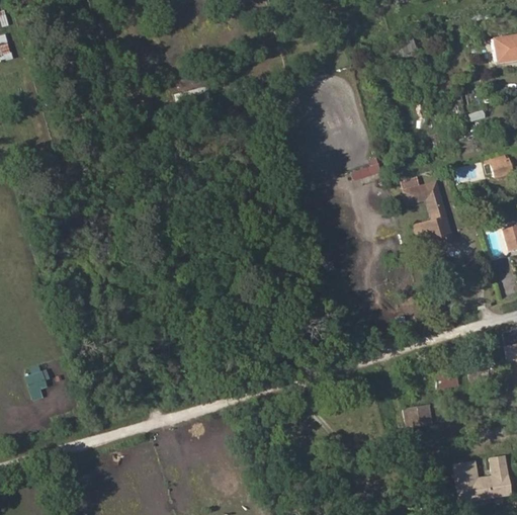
[(11,55),(4,31),(0,32),(0,58),(0,59),(11,55)]
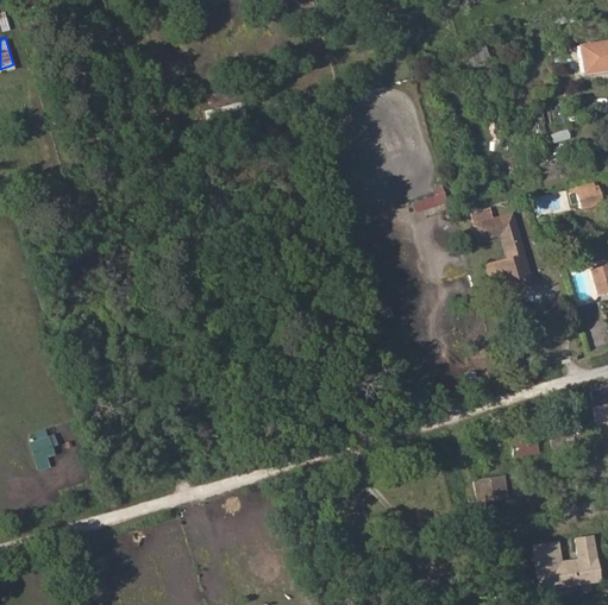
[(484,39),(474,44),(480,60),(491,55),(484,39)]
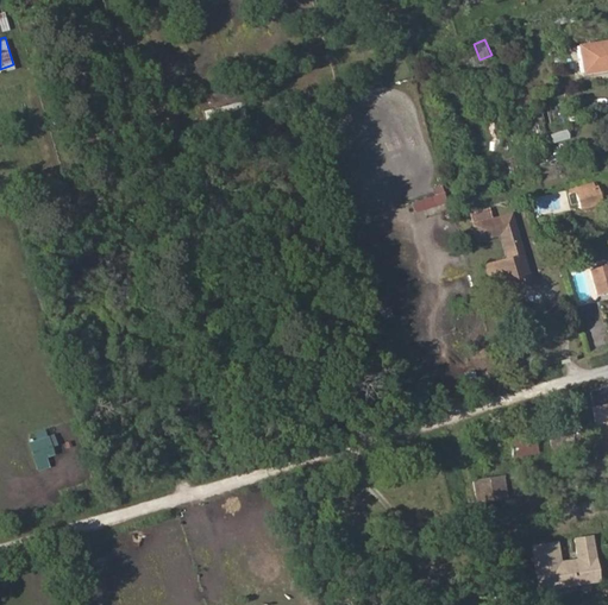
[(607,39),(578,44),(583,71),(607,67),(607,39)]
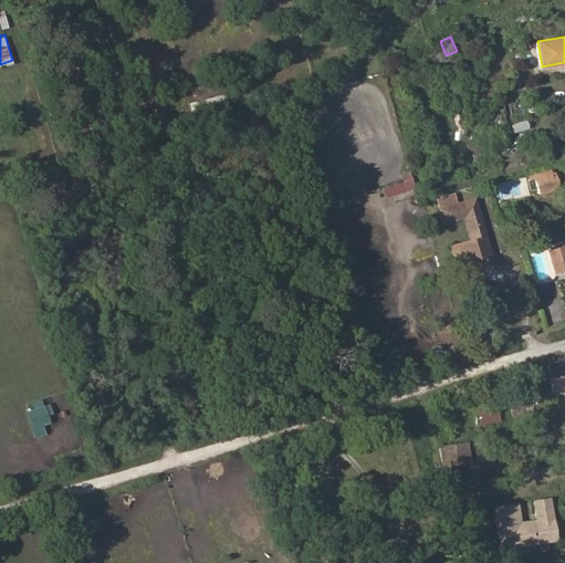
[(512,121),(514,129),(531,125),(530,117),(512,121)]
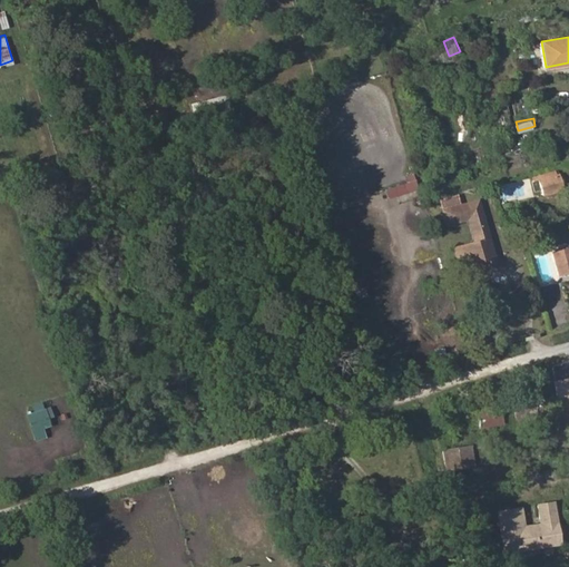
[(550,176),(555,192),(561,189),(557,175),(555,175),(550,176)]
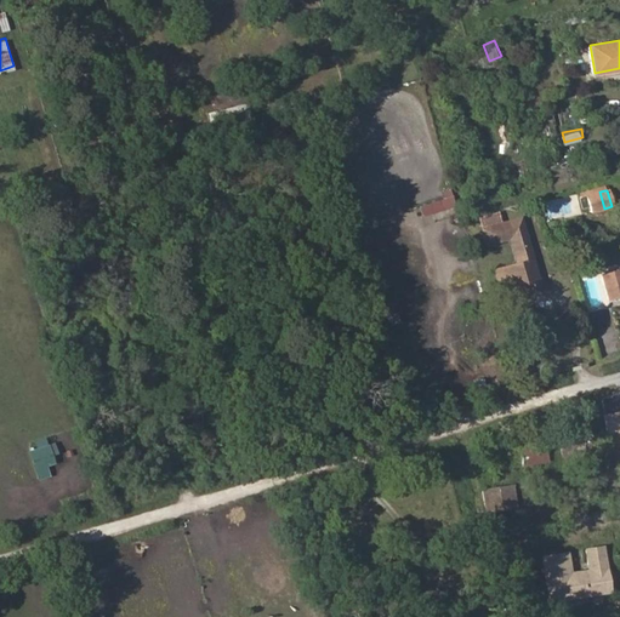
[(453,192),(421,203),(425,213),(456,203),(453,192)]
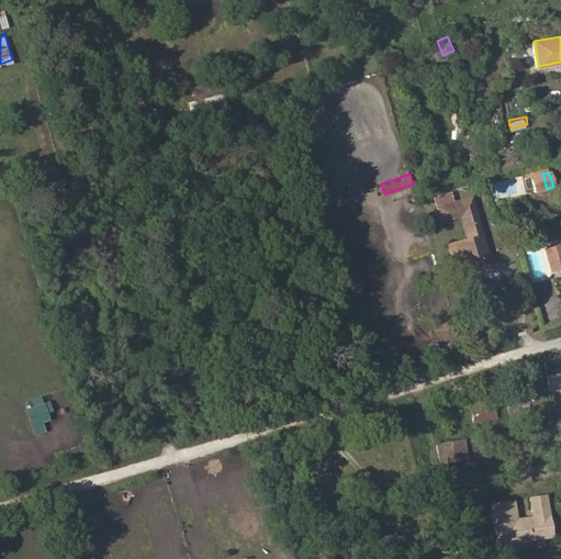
[(542,174),(530,177),(536,192),(547,189),(542,174)]
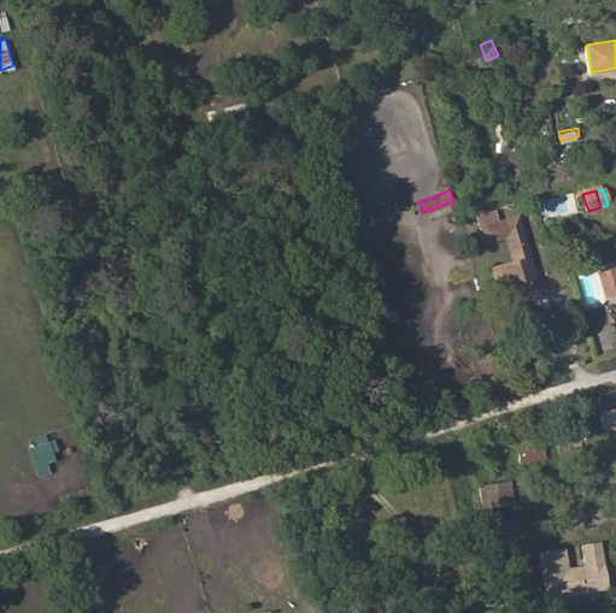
[(502,220),(498,206),(477,212),(481,227),(502,220)]
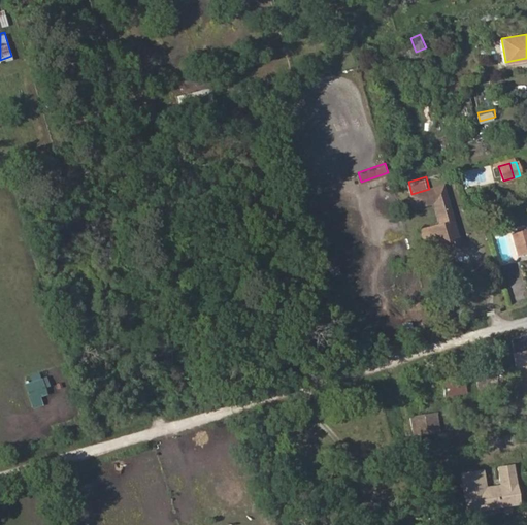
[(422,229),(427,245),(447,240),(449,248),(460,243),(443,185),(429,189),(412,194),(416,206),(435,201),(441,223),(422,229)]
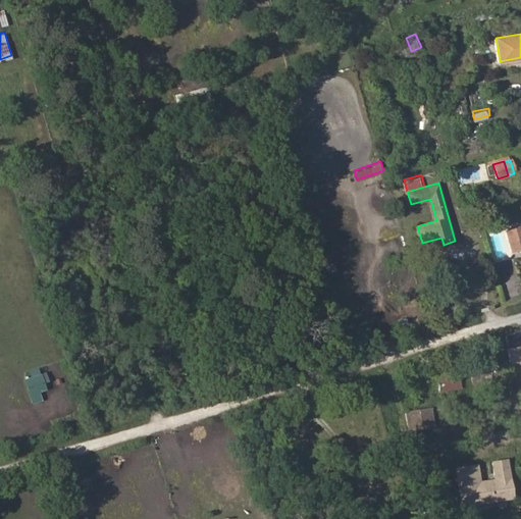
[(520,227),(507,231),(512,252),(520,249),(520,227)]
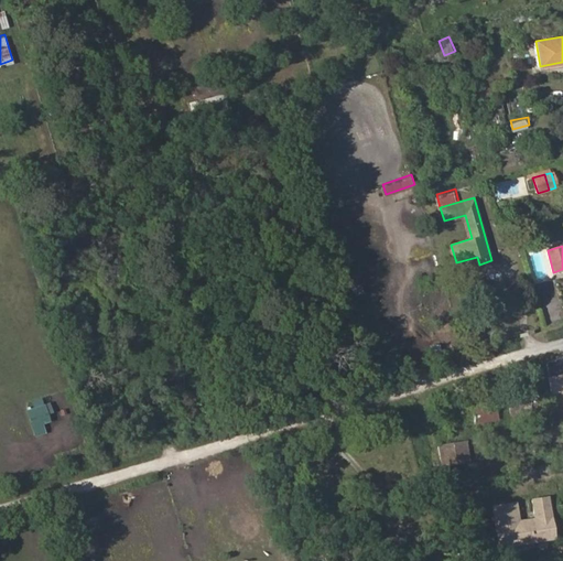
[(562,371),(550,375),(552,391),(562,389),(562,371)]
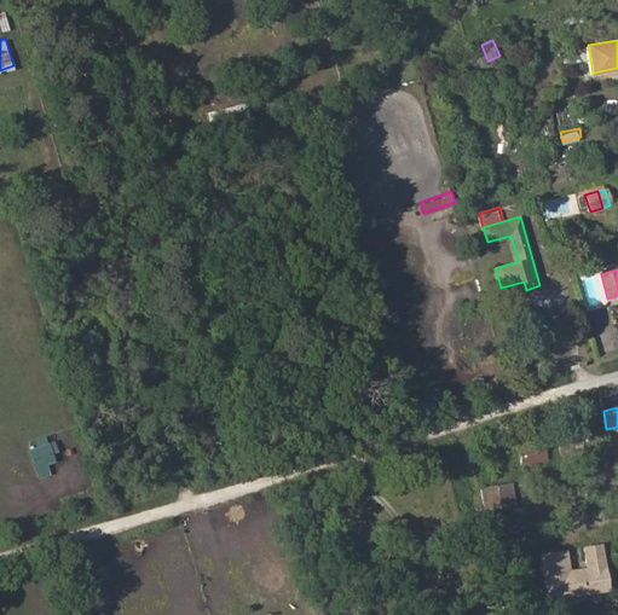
[(576,450),(593,446),(589,428),(577,431),(578,434),(561,437),(562,446),(575,444),(576,450)]
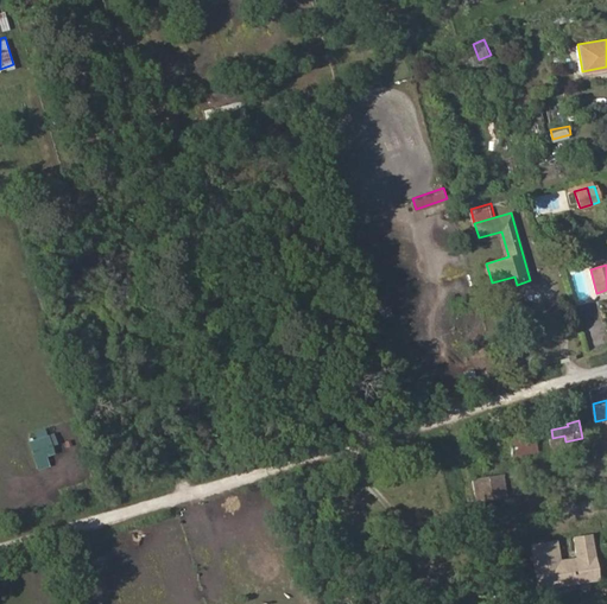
[(54,450),(49,432),(29,438),(37,465),(48,462),(45,452),(54,450)]
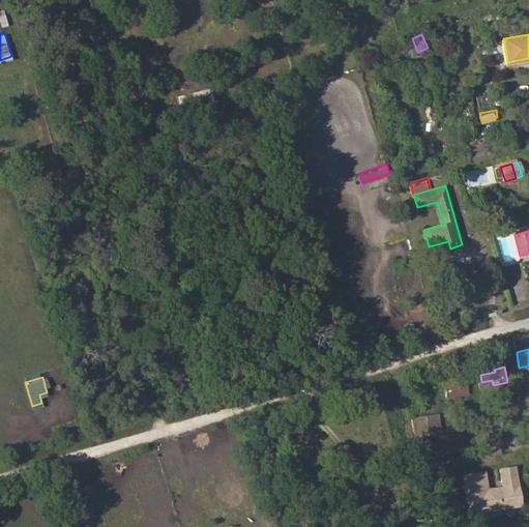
[(447,389),(449,397),(468,392),(465,378),(448,382),(449,388),(447,389)]
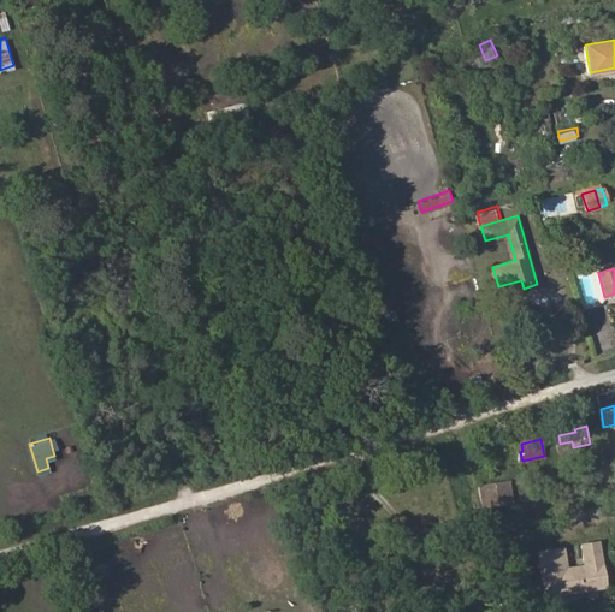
[(480,475),(482,483),(484,509),(515,501),(510,480),(506,480),(503,471),(480,475)]
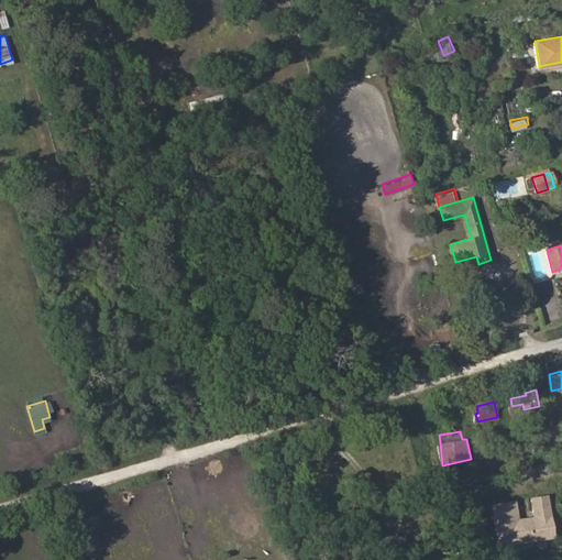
[(356,478),(351,460),(338,464),(343,481),(356,478)]
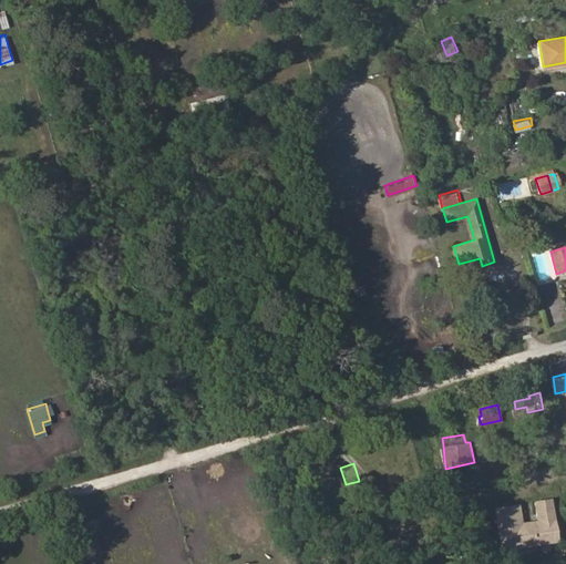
[(496,508),(503,547),(558,539),(552,499),(536,501),(538,519),(523,522),(520,503),(496,508)]
